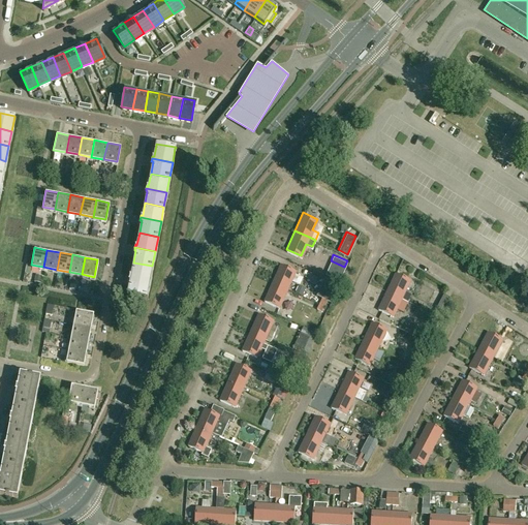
[(331,260),(328,267),(342,273),(344,267),(331,260)]
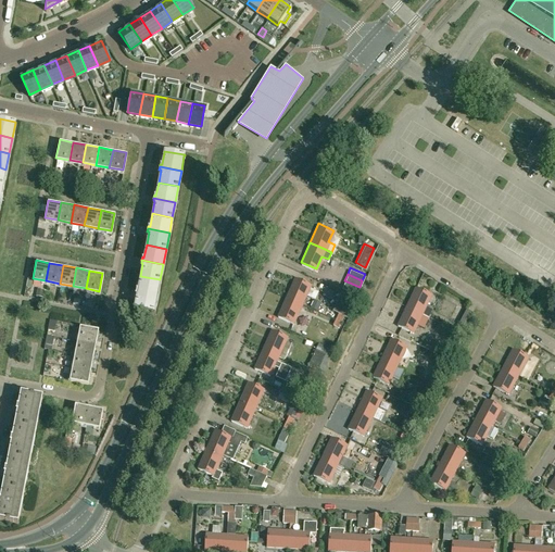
[(286,295),(301,301),(311,283),(295,275),(286,295)]
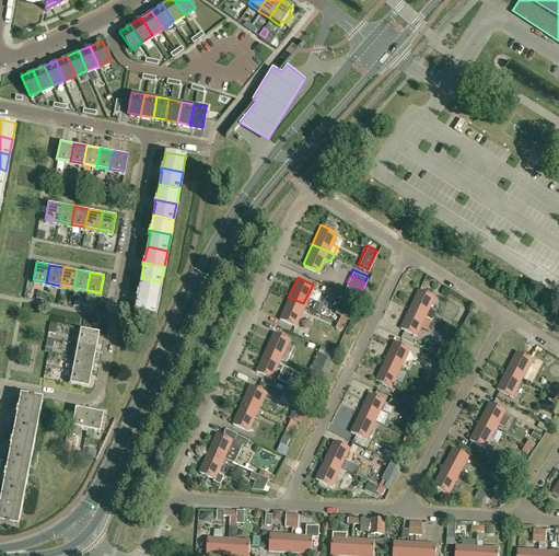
[(159,298),(161,281),(141,278),(139,291),(137,290),(137,293),(159,298)]
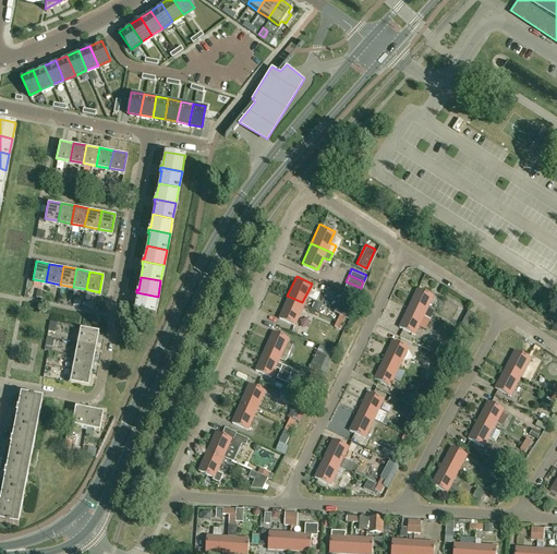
[(346,281),(342,288),(358,294),(361,288),(346,281)]
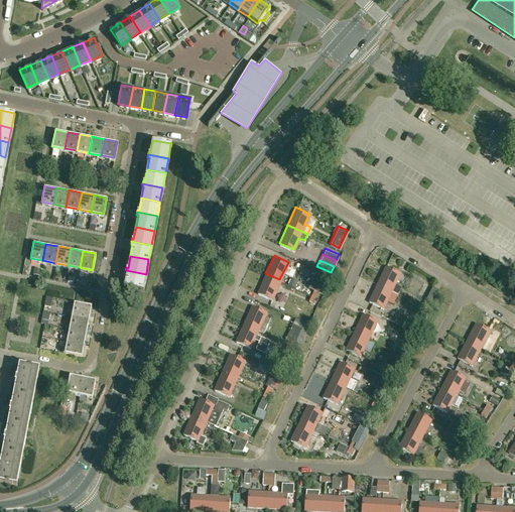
[(377,281),(391,288),(399,271),(386,264),(377,281)]
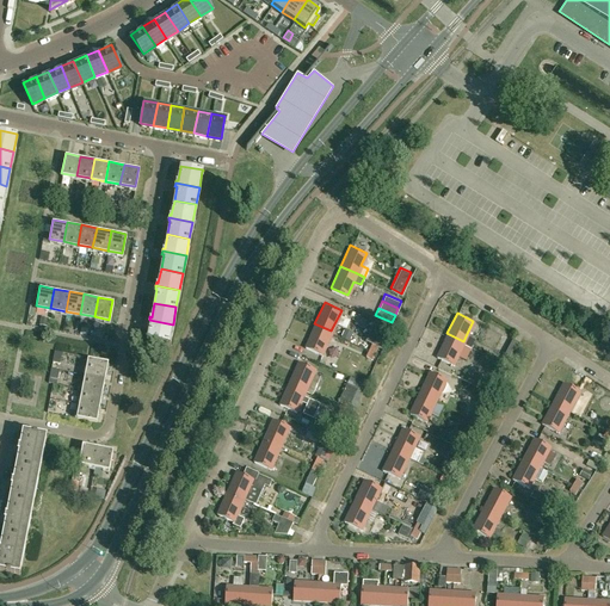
[(170,341),(173,325),(149,320),(148,322),(151,323),(148,336),(147,336),(147,338),(170,341)]
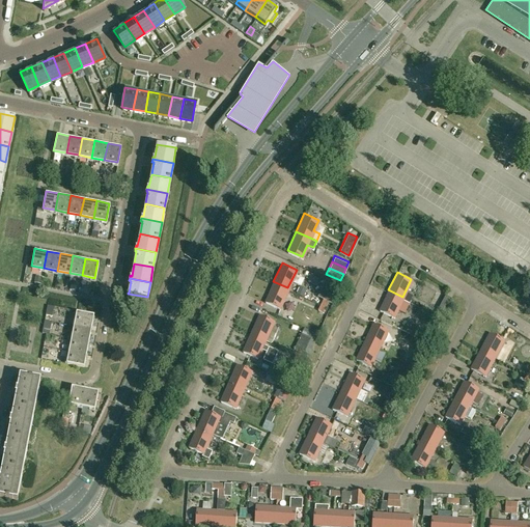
[(279,306),(287,287),(273,281),(265,300),(279,306)]
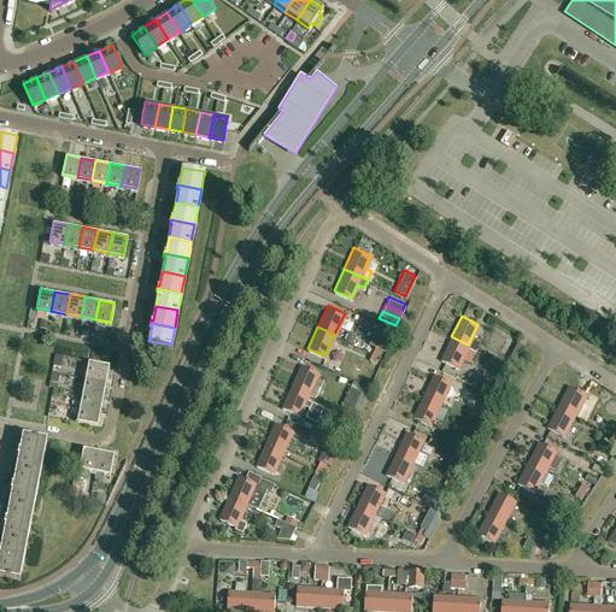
[(347,329),(344,337),(348,340),(352,341),(356,333),(347,329)]
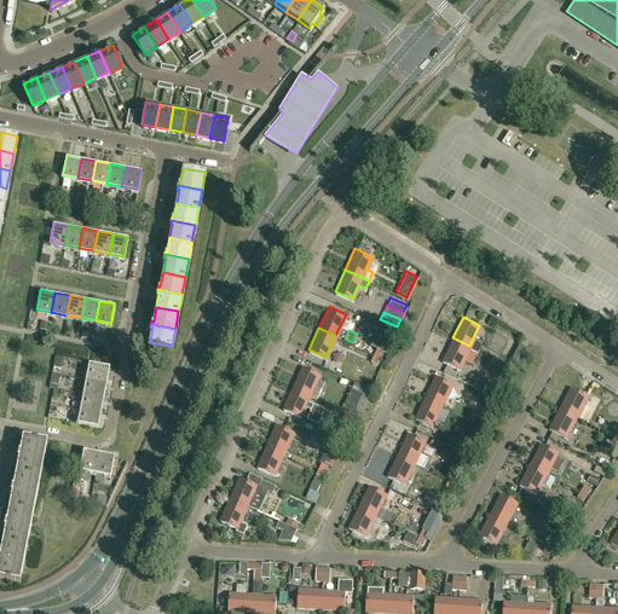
[(458,368),(469,346),(452,337),(443,359),(458,368)]
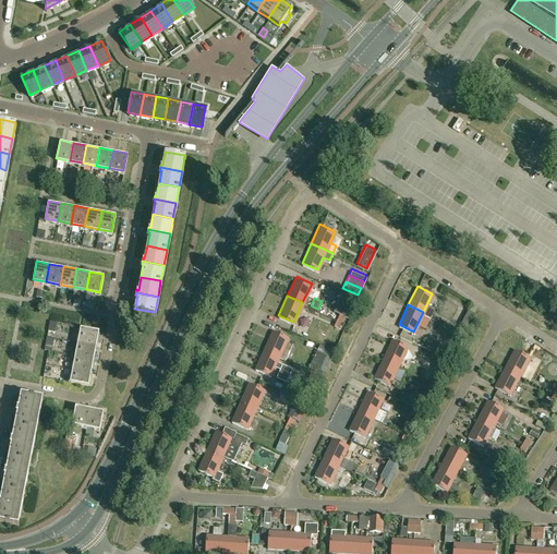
[(468,308),(460,322),(461,322),(467,325),(474,311),(468,308)]
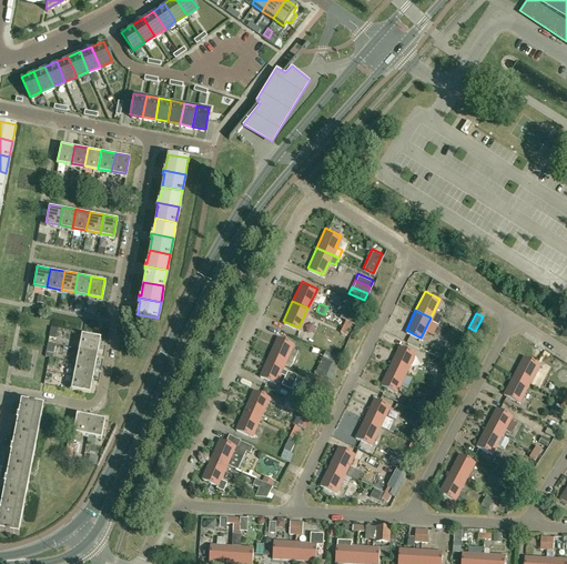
[(348,326),(343,323),(340,329),(345,332),(348,326)]
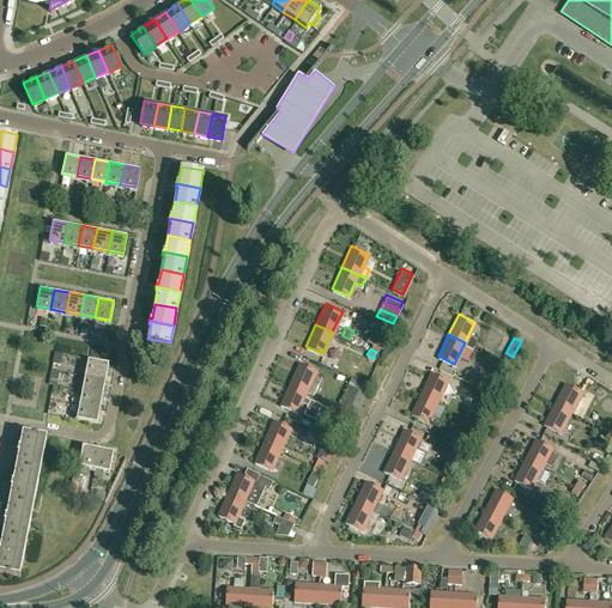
[(507,353),(503,360),(509,363),(513,357),(507,353)]
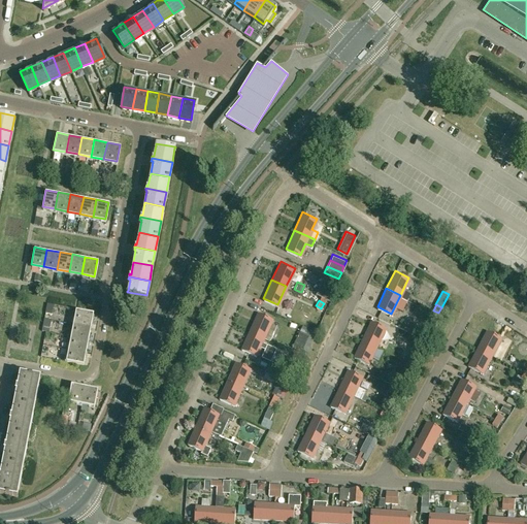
[(73,321),(90,324),(93,312),(75,308),(73,321)]
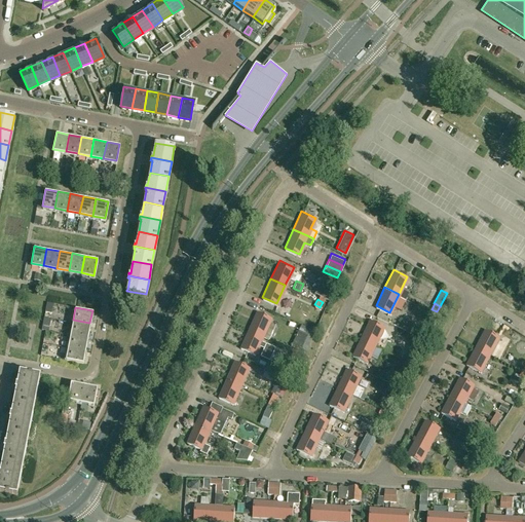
[(257,309),(249,328),(263,334),(269,337),(273,328),(272,327),(267,325),(270,319),(271,315),(257,309)]
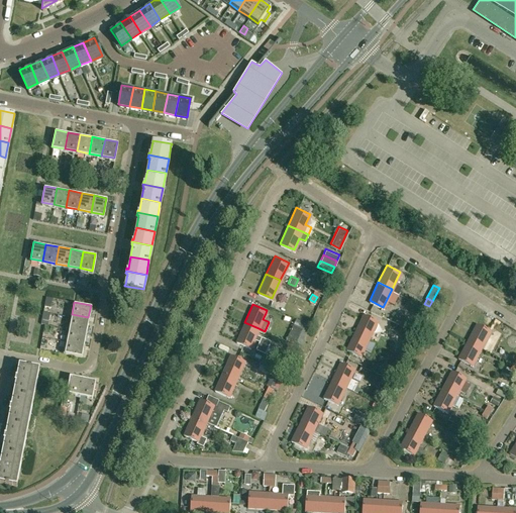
[(429,306),(424,304),(420,309),(426,312),(429,306)]
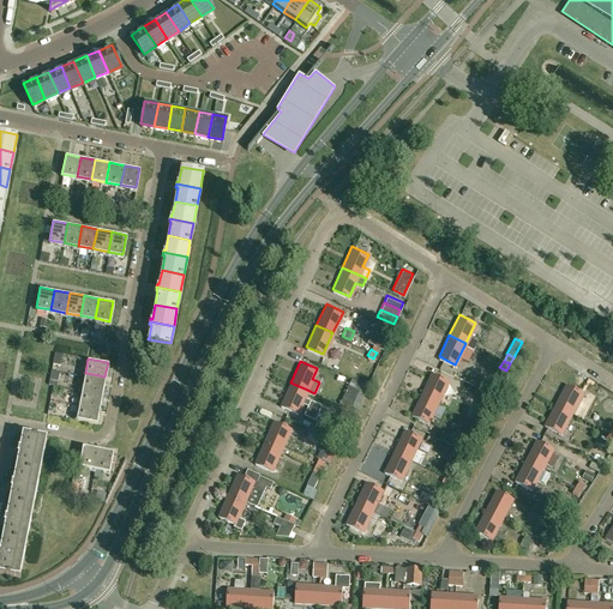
[(421,392),(438,401),(449,379),(432,371),(421,392)]
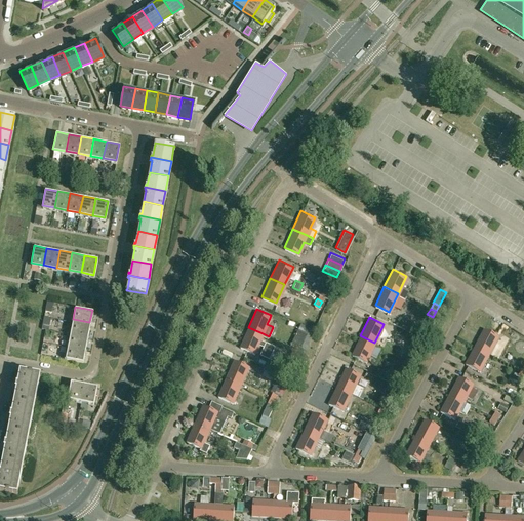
[(87,334),(89,322),(73,319),(71,331),(87,334)]
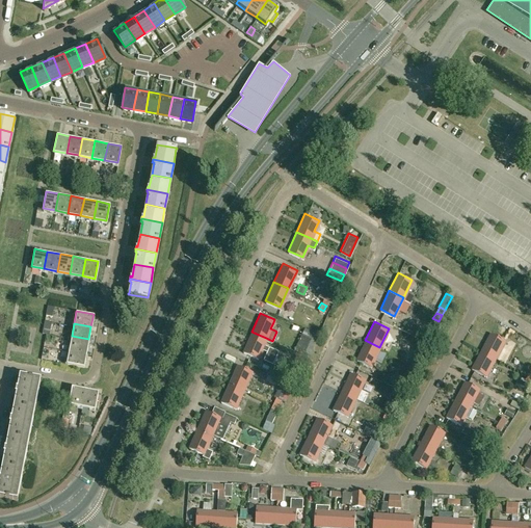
[(481,349),(495,357),(504,339),(490,331),(481,349)]
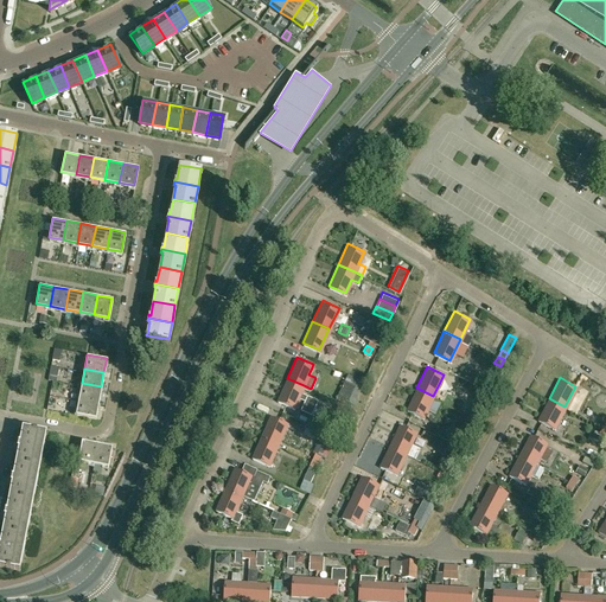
[(304,385),(287,378),(278,399),(294,407),(299,396),(304,398),(299,409),(311,414),(317,399),(301,391),(304,385)]
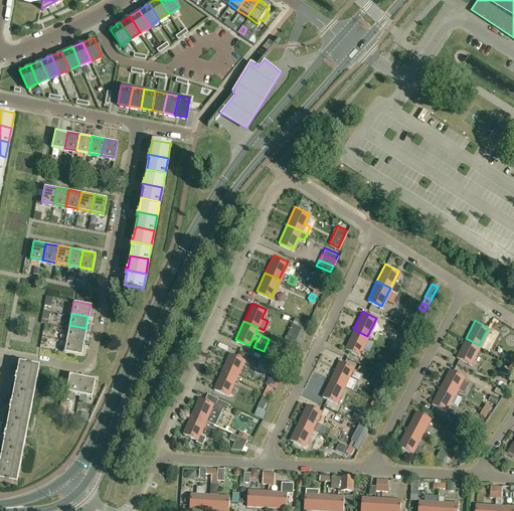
[(301,325),(292,321),(286,333),(289,335),(292,336),(295,337),(298,330),(299,328),(301,325)]
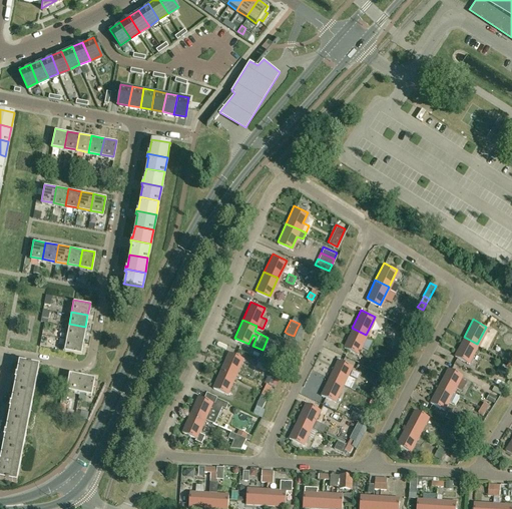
[(83,340),(85,327),(69,324),(66,337),(83,340)]
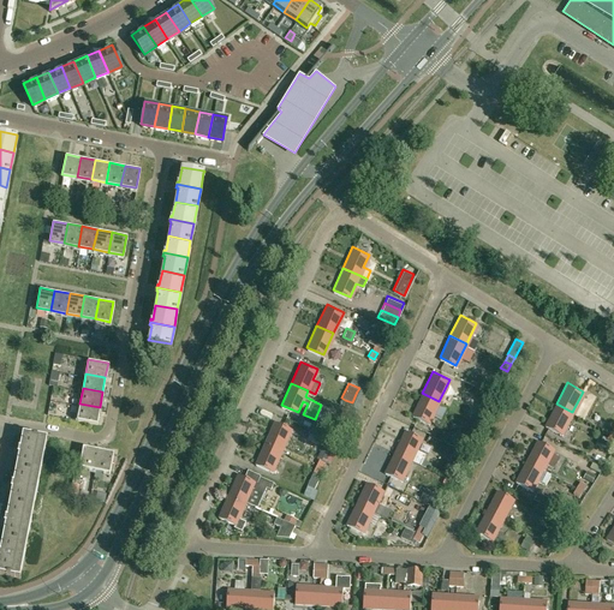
[(429,422),(439,401),(422,393),(412,414),(429,422)]
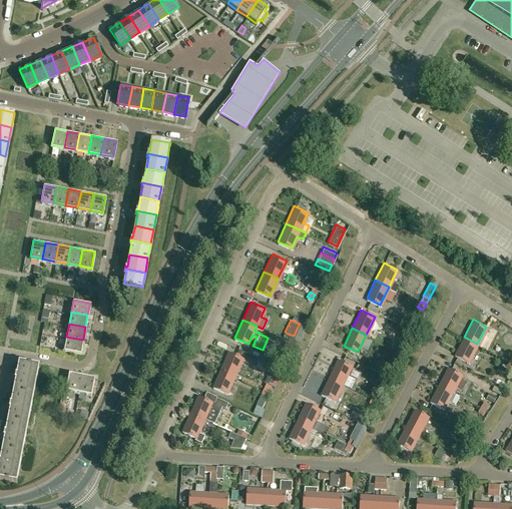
[(80,352),(83,340),(66,337),(64,349),(80,352)]
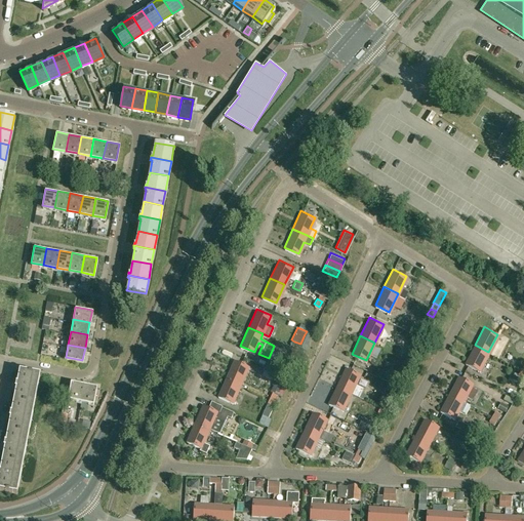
[(479,369),(488,352),(475,345),(465,362),(479,369)]
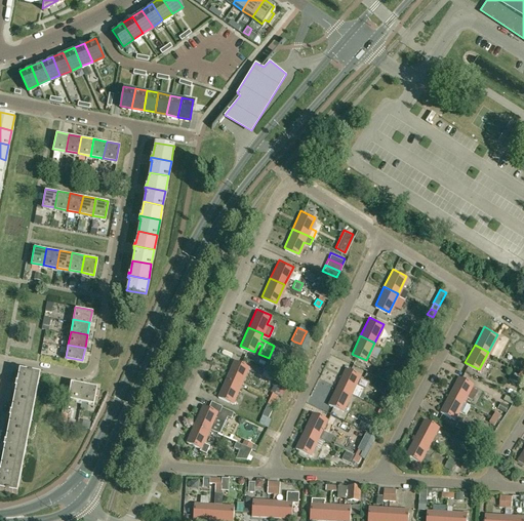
[(295,355),(297,350),(292,347),(289,352),(292,354),(294,355),(295,355)]
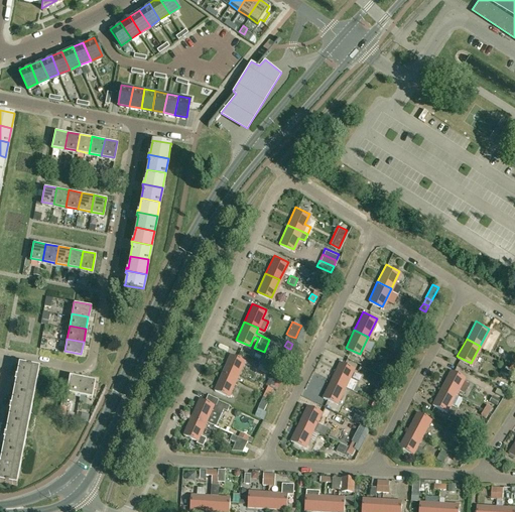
[(400,345),(397,351),(402,353),(405,348),(400,345)]
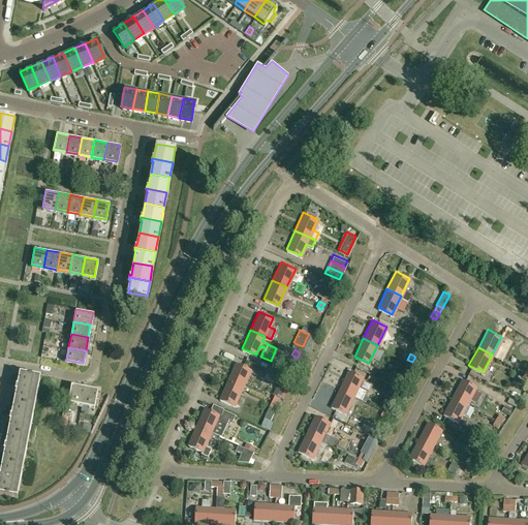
[(410,368),(412,362),(407,360),(404,365),(410,368)]
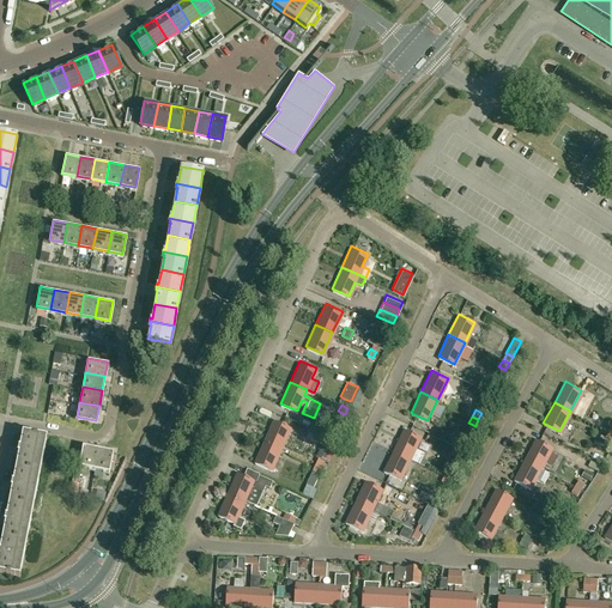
[(264,439),(280,447),(290,425),(273,418),(264,439)]
